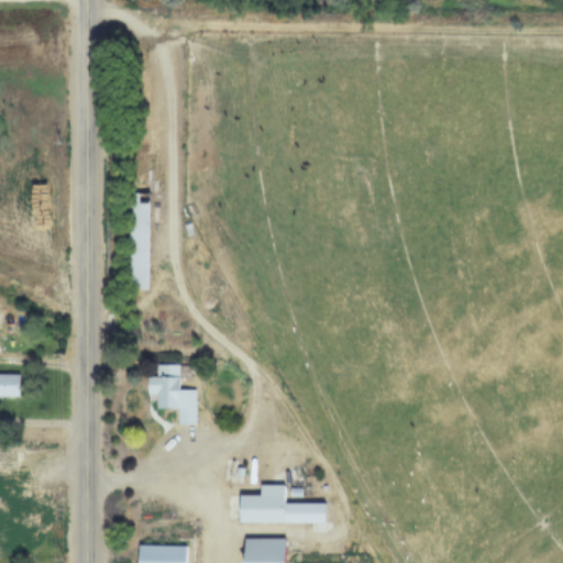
[(128,289),(147,289),(147,194),(163,194),(163,146),(129,145),(128,289)]
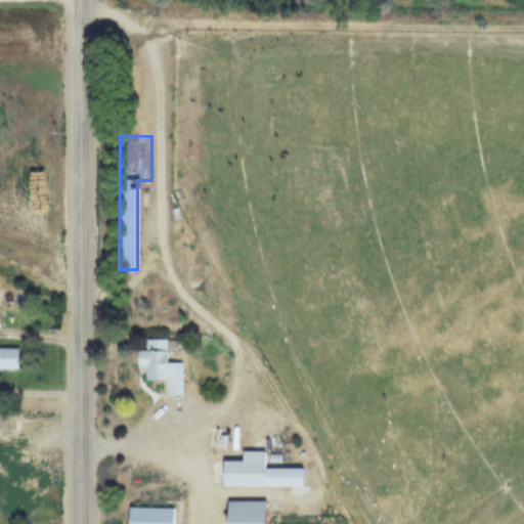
[(166,340),(144,340),(144,350),(136,350),(136,366),(144,366),(145,381),(165,381),(165,395),(182,395),(181,362),(166,362),(166,340)]
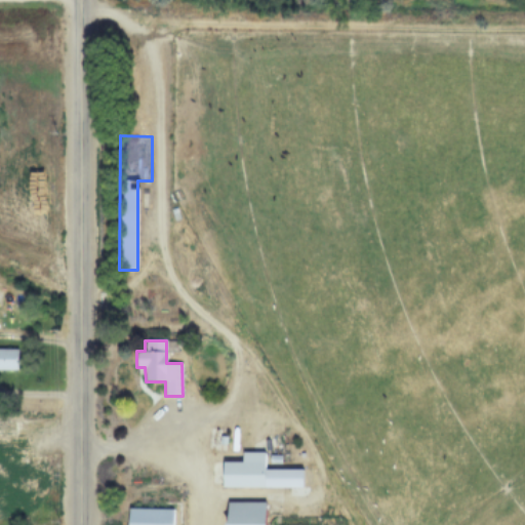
[(17,349),(0,349),(0,369),(17,370),(17,349)]
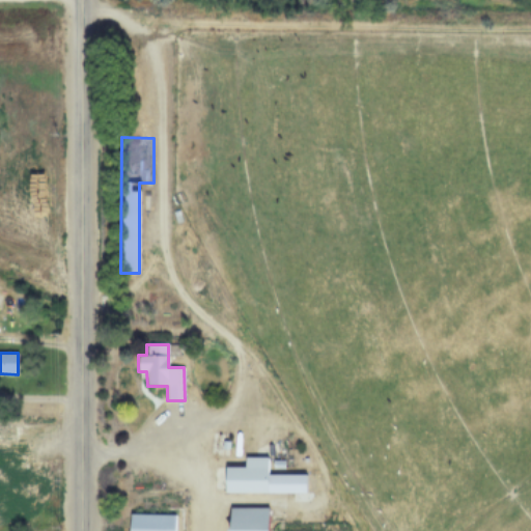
[(225,467),(225,493),(306,493),(306,474),(268,473),(268,456),(245,456),(245,467),(225,467)]
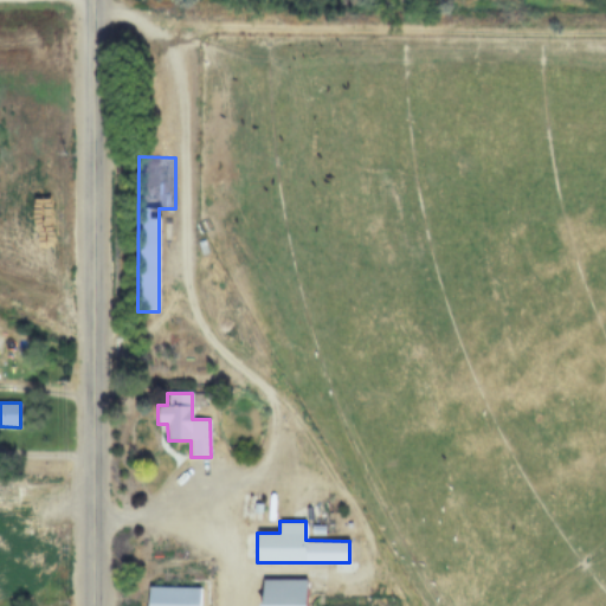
[(262,605),(305,605),(307,578),(263,579),(262,605)]
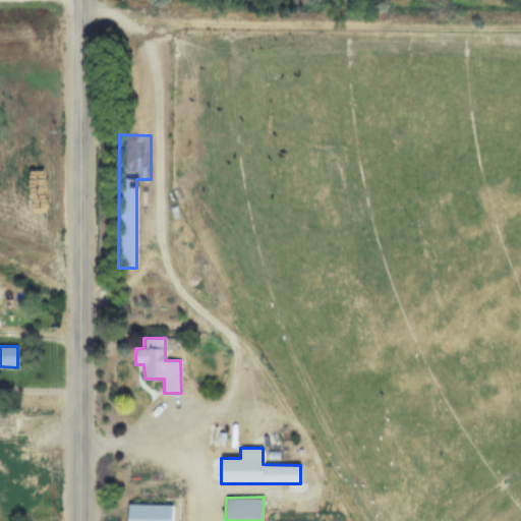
[(126,504),(126,520),(170,520),(170,504),(126,504)]
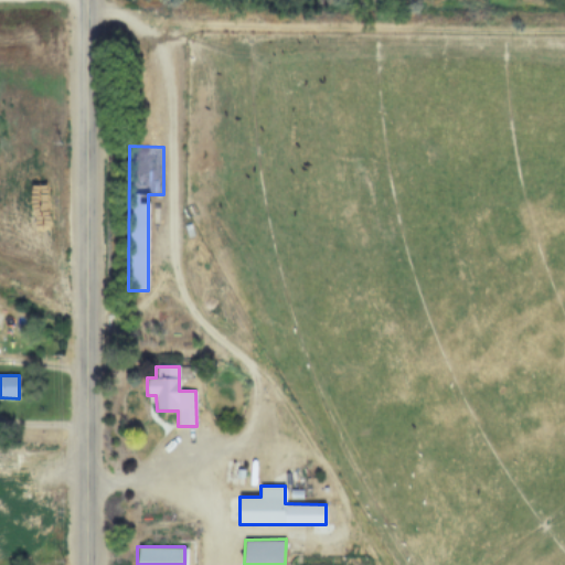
All buildings are outlined.
